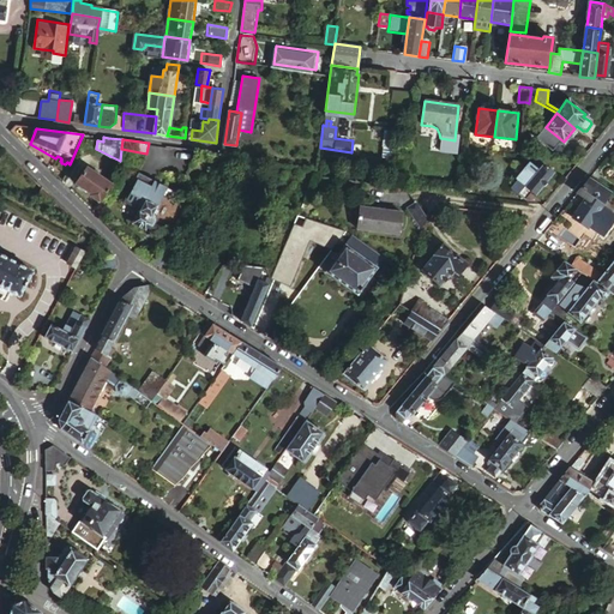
[(224,144),(222,154),(235,155),(236,145),(224,144)]
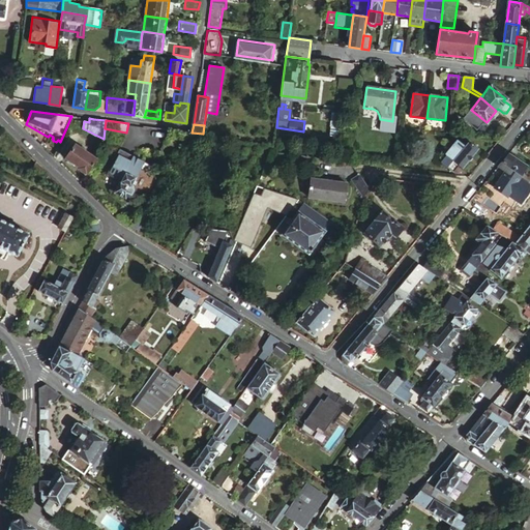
[(477,149),(468,141),(464,146),(454,139),(444,152),(446,154),(440,160),(453,172),(459,165),(463,168),(477,149)]
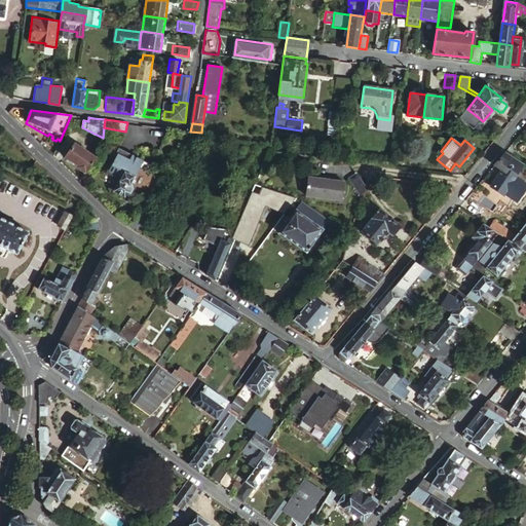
[(85,174),(96,160),(74,144),(64,156),(76,166),(75,167),(82,174),(83,173),(85,174)]
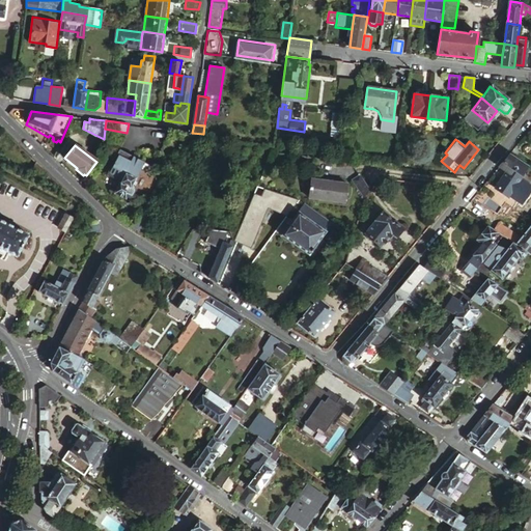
[(528,165),(510,154),(499,167),(507,173),(510,175),(512,173),(514,176),(516,174),(520,175),(528,165)]
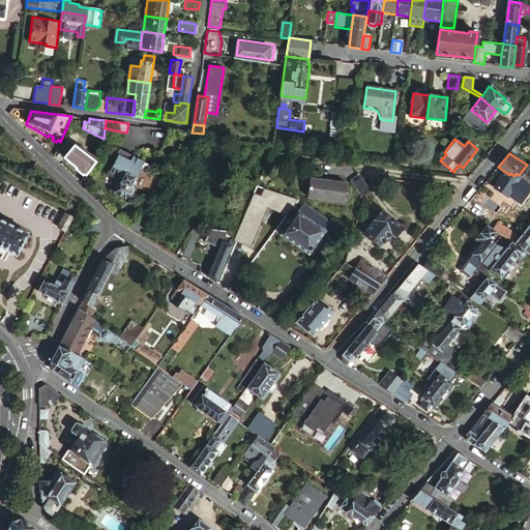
[(134,157),(130,164),(141,170),(141,169),(149,174),(152,168),(134,157)]
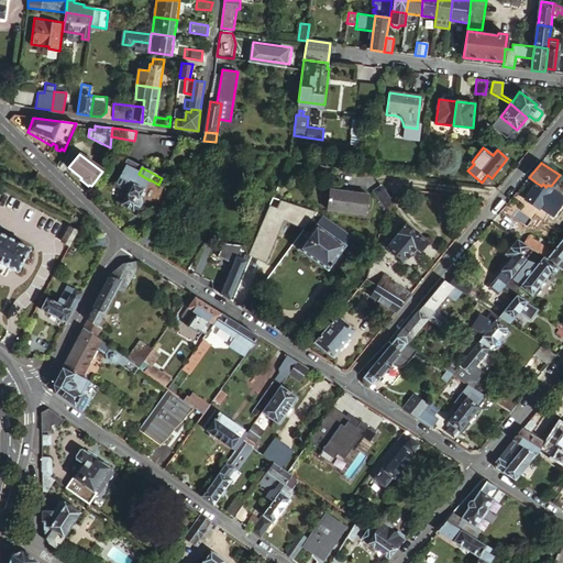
[(150,180),(139,174),(132,184),(130,183),(128,187),(130,189),(120,203),(132,211),(135,206),(138,207),(139,206),(142,199),(142,197),(141,197),(150,180)]
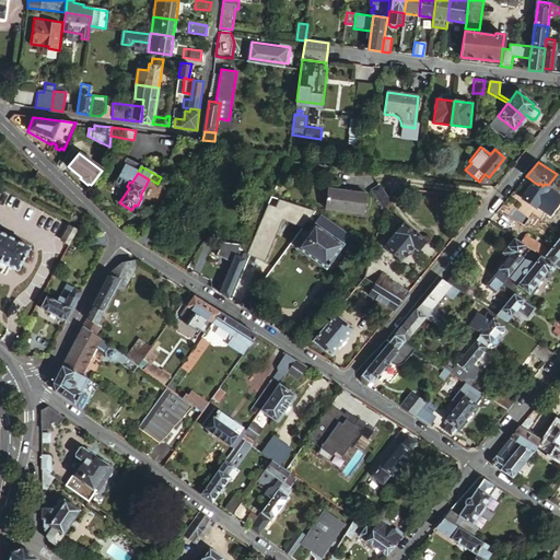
[(546,189),(548,185),(545,184),(543,186),(540,183),(538,185),(535,183),(523,198),(537,209),(549,191),(546,189)]
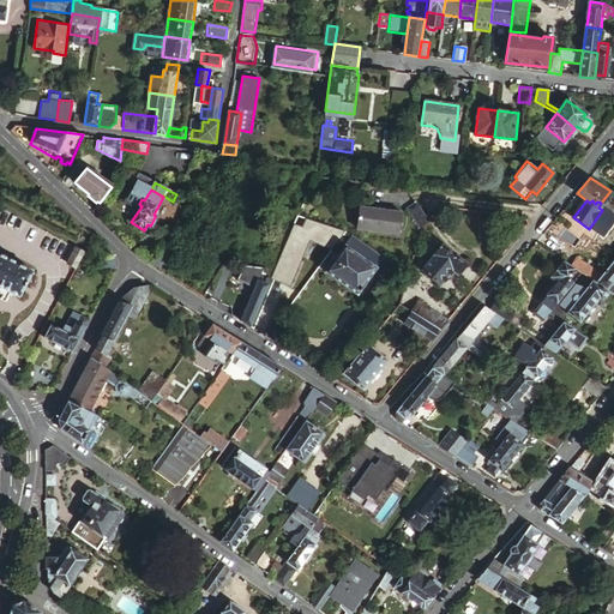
[(425,216),(416,202),(407,208),(421,233),(426,216),(425,216)]
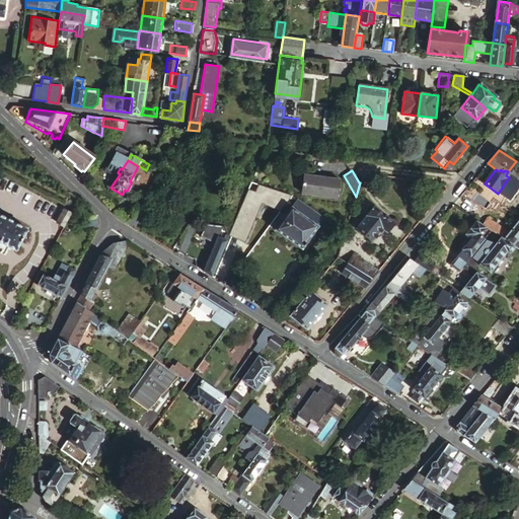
[(340,178),(304,172),(301,191),(337,196),(340,178)]
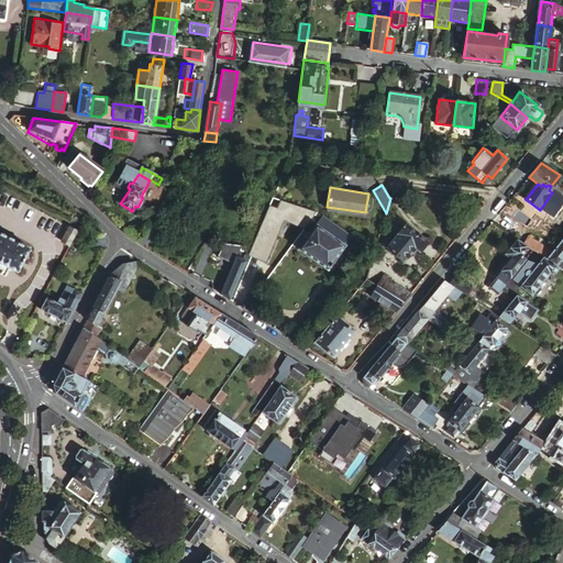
[(348,233),(320,214),(315,222),(313,221),(296,247),(327,268),(344,243),(342,241),(348,233)]
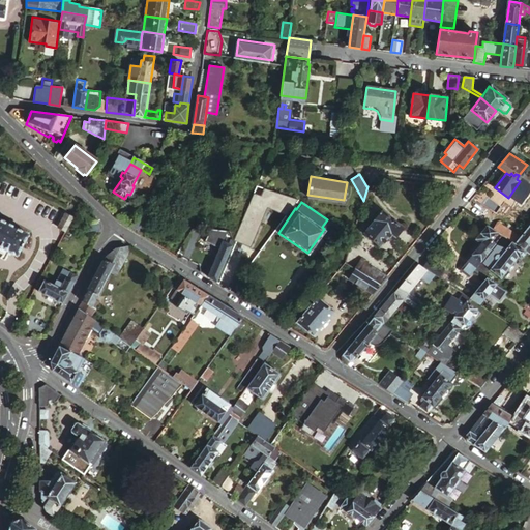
[(402,227),(382,209),(377,215),(375,213),(372,216),(374,218),(364,231),(380,244),(391,232),(394,235),(402,227)]
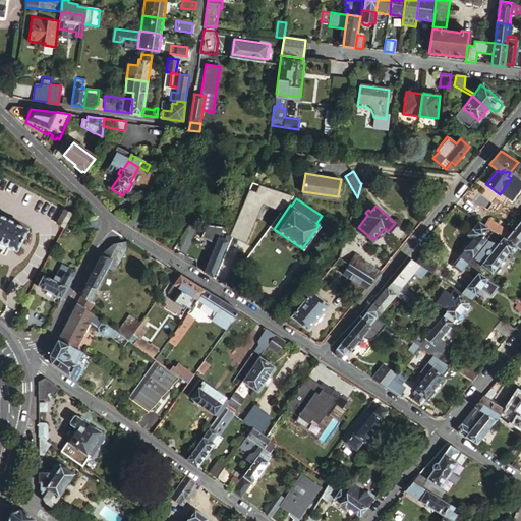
[(64,230),(71,215),(64,211),(57,226),(64,230)]
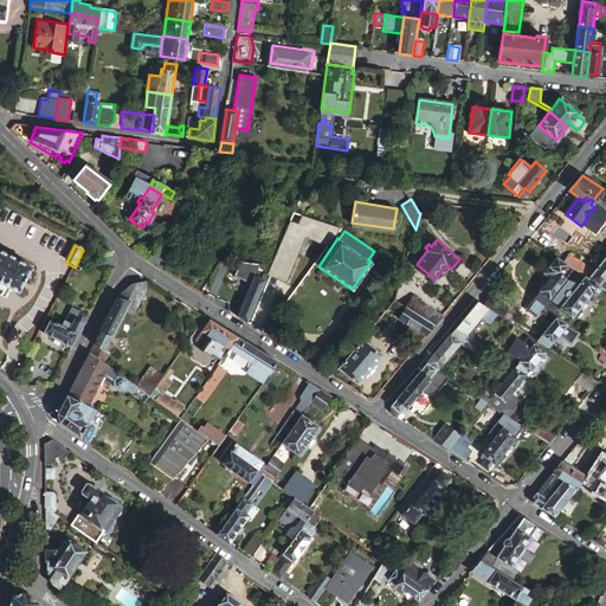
[(42,272),(4,247),(0,252),(0,281),(25,297),(42,272)]
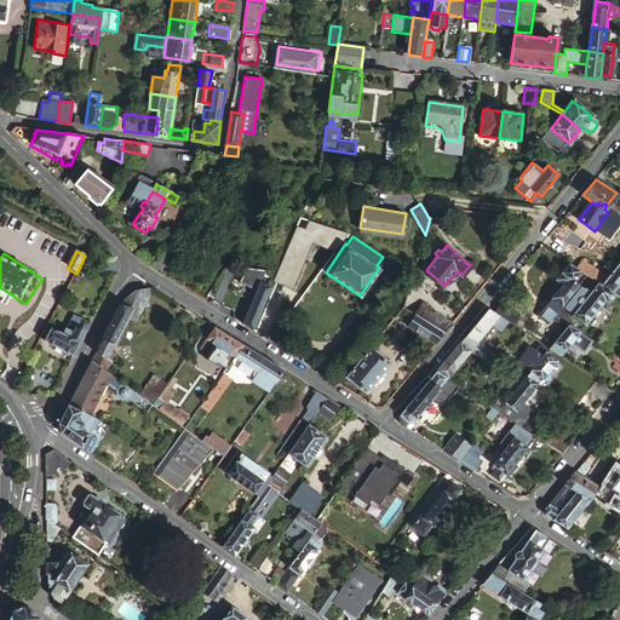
[(168,259),(161,254),(153,268),(160,273),(168,259)]
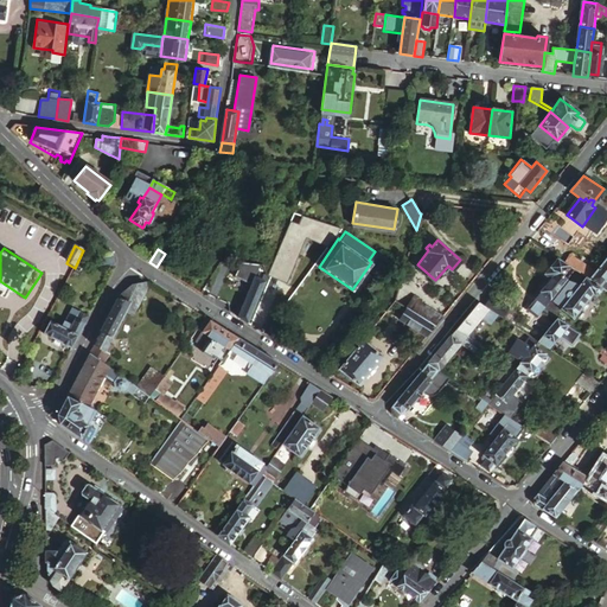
[(606,251),(595,272),(589,279),(604,288),(606,289),(606,286),(604,283),(605,282),(606,282),(606,251)]
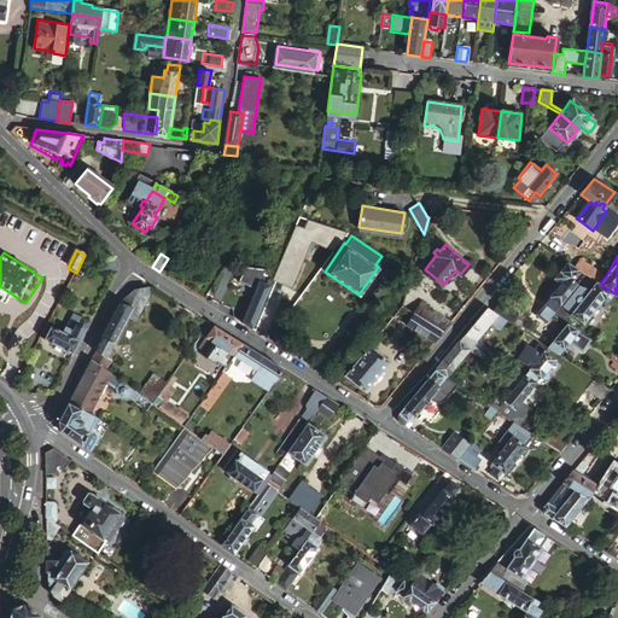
[(575,267),(583,273),(600,284),(606,277),(579,258),(575,267)]
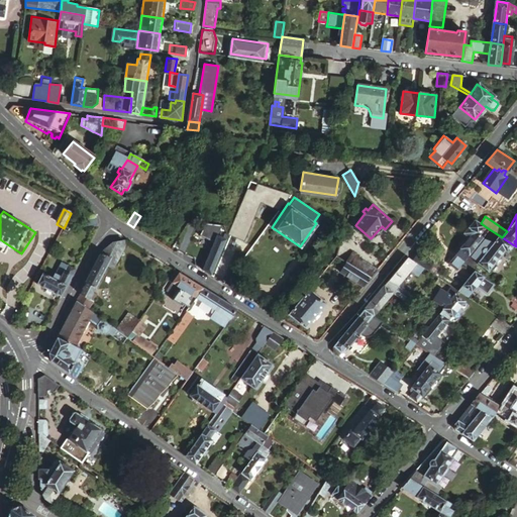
[(99,226),(97,218),(84,220),(86,228),(99,226)]
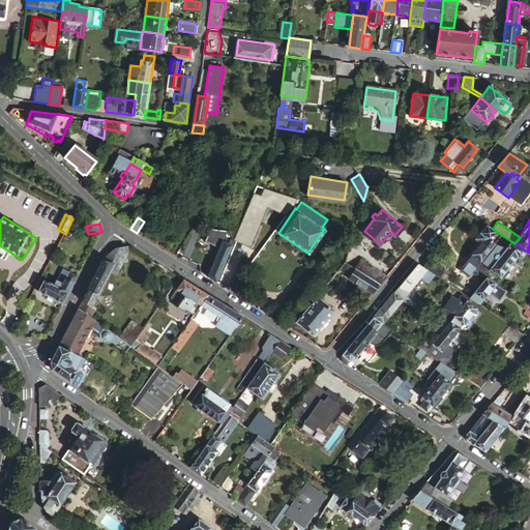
[(500,234),(493,229),(487,225),(477,239),(482,243),(469,264),(477,269),(483,260),(500,234)]
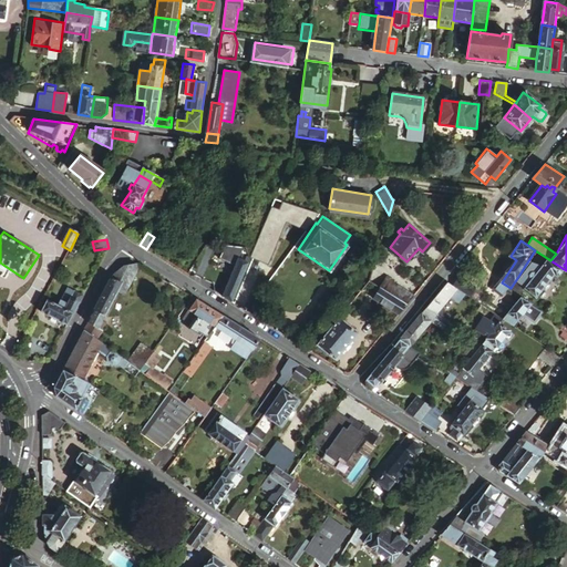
[(550,260),(535,250),(517,278),(527,285),(525,287),(536,296),(554,274),(557,277),(564,269),(550,260)]
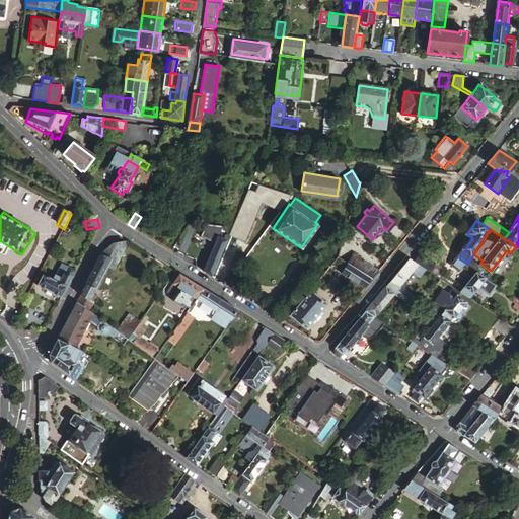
[(213,276),(219,261),(230,232),(226,230),(223,238),(217,236),(203,271),(212,277),(213,276)]
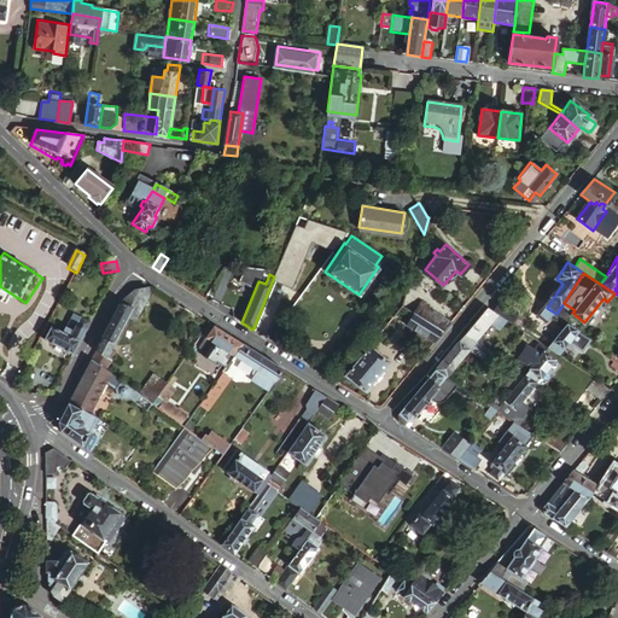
[(146,289),(144,285),(134,289),(123,298),(121,298),(95,351),(100,355),(104,357),(106,359),(111,361),(114,357),(109,355),(128,316),(133,316),(146,289)]
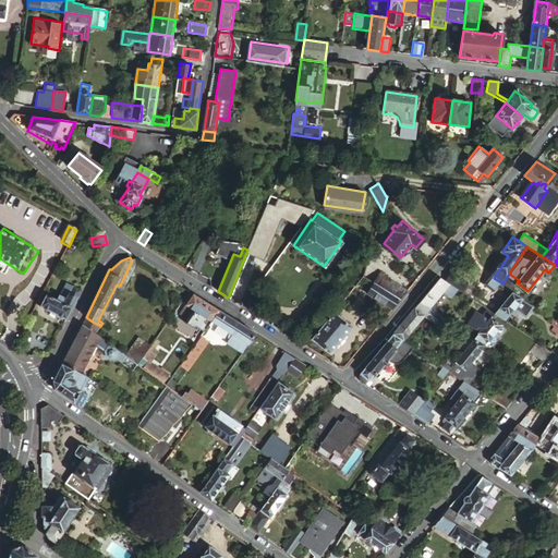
[(223,264),(209,258),(207,264),(221,270),(223,264)]
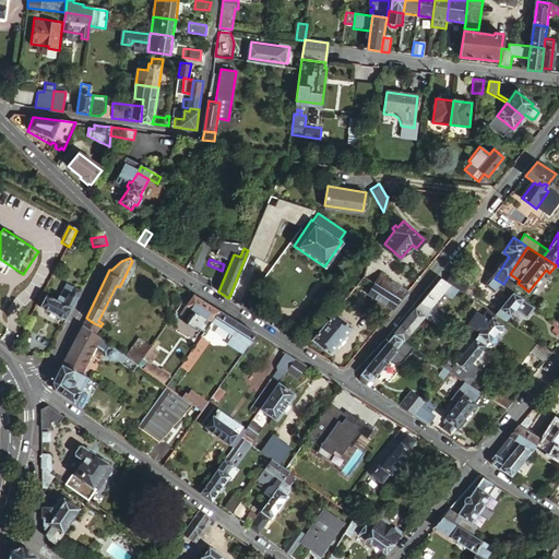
[(401,300),(408,290),(389,278),(390,276),(383,272),(376,284),(401,300)]
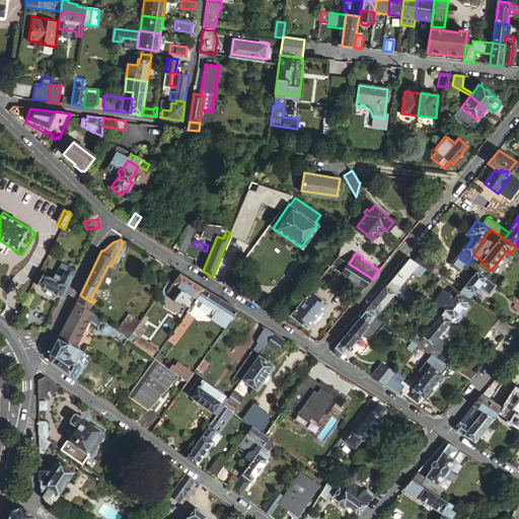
[(420,253),(415,263),(425,270),(436,277),(441,269),(420,253)]
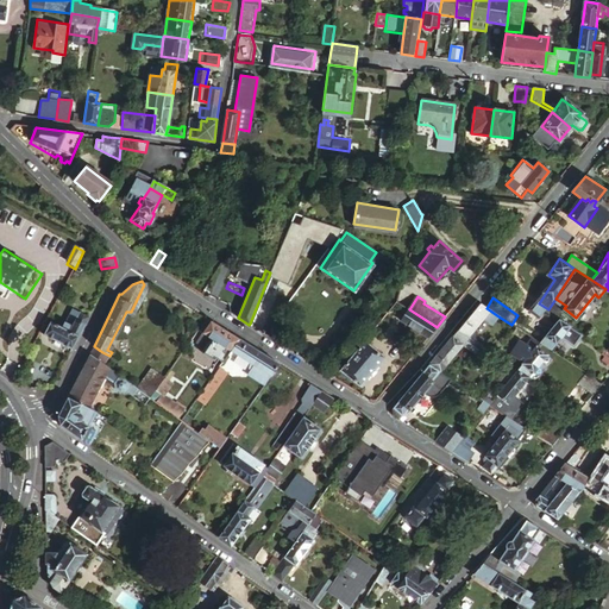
[(481,303),(457,332),(482,349),(491,355),(496,350),(484,341),(479,340),(498,316),(487,308),(481,303)]
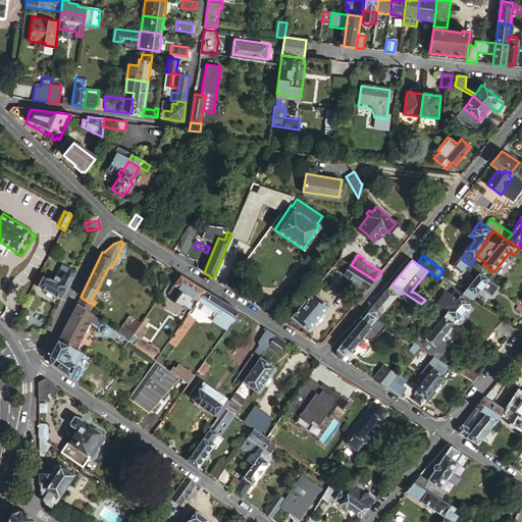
[(470,265),(462,260),(457,268),(465,273),(470,265)]
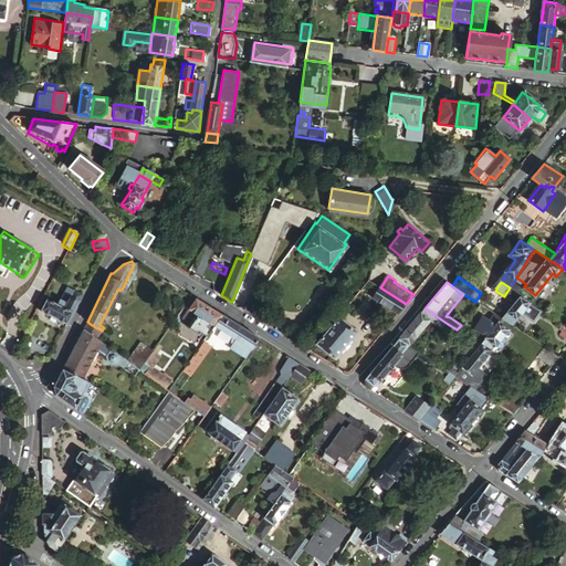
[(248,287),(239,284),(232,301),(243,305),(248,287)]
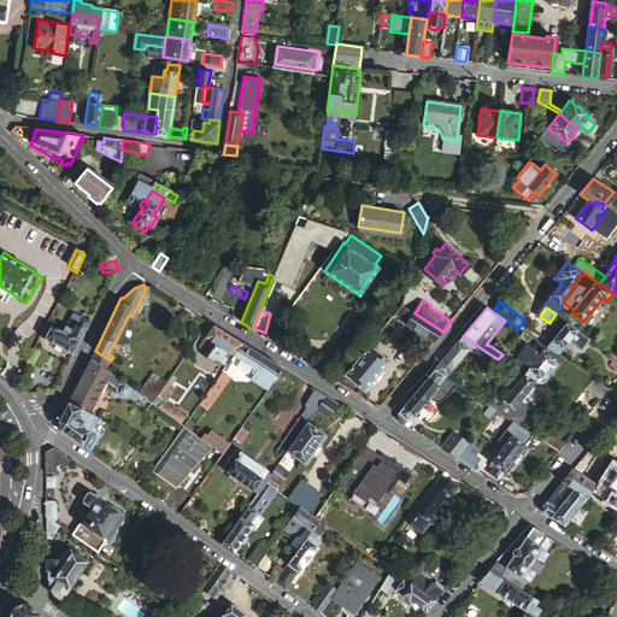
[(442,331),(415,313),(411,311),(409,315),(411,317),(406,324),(433,342),(442,331)]
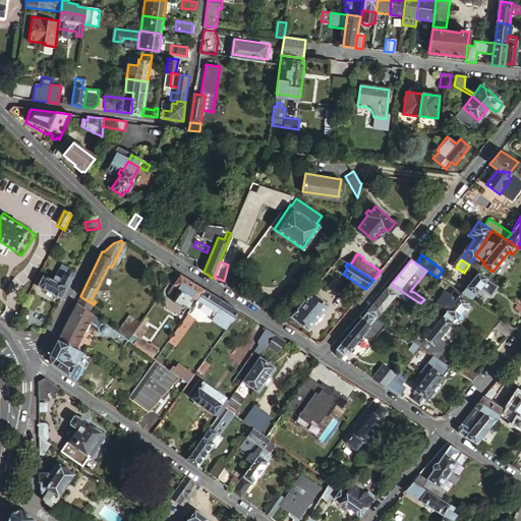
[(62,299),(76,272),(62,265),(54,281),(44,277),(39,287),(62,299)]
